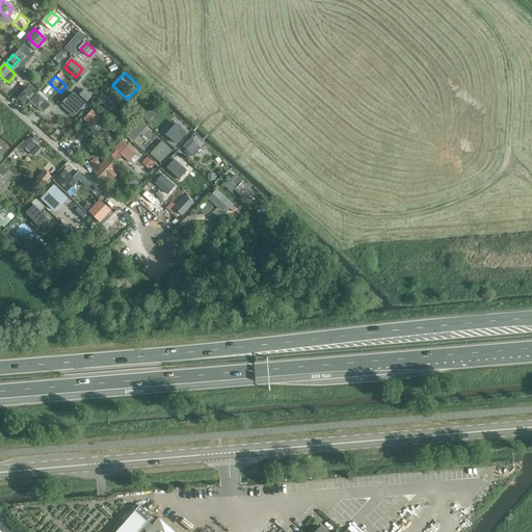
[(31,82),(18,97),(24,103),(37,88),(31,82)]
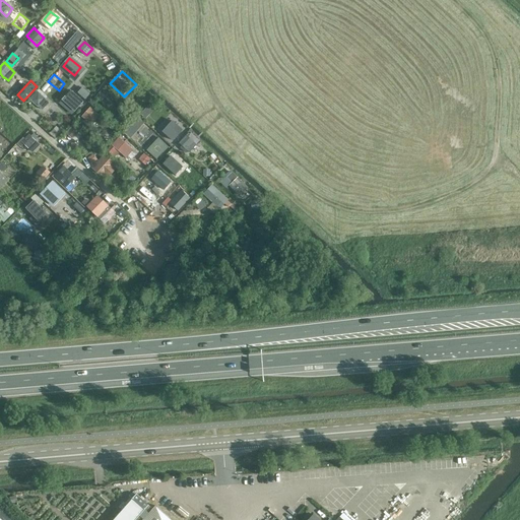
[(78,91),(85,99),(91,93),(83,85),(78,91)]
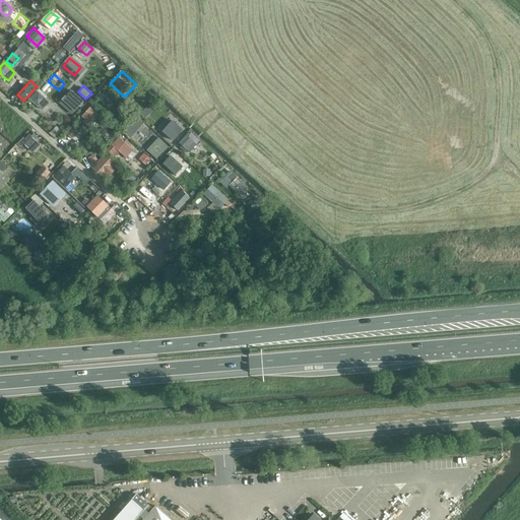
[(72,88),(60,101),(72,114),(84,101),(72,88)]
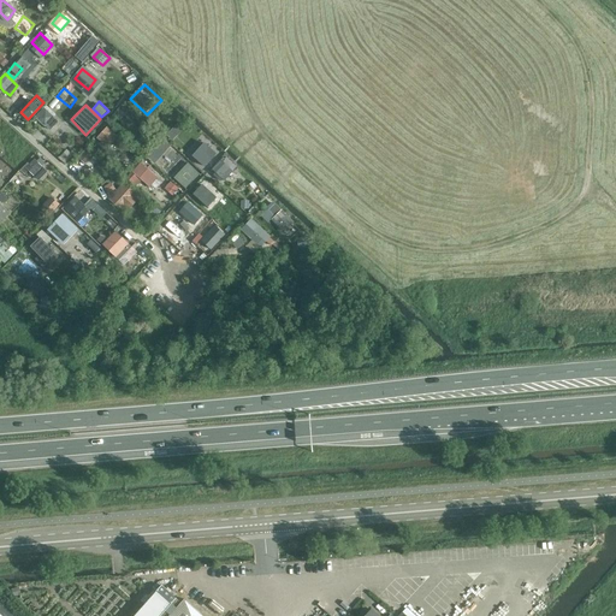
[(124,106),(114,116),(124,124),(126,120),(131,125),(137,119),(124,106)]
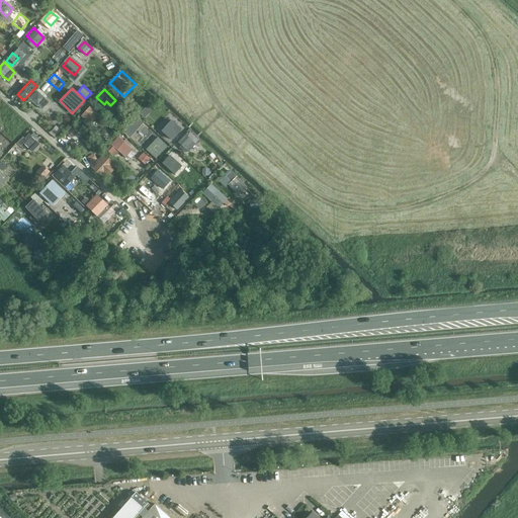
[(36,91),(30,98),(41,109),(49,102),(36,91)]
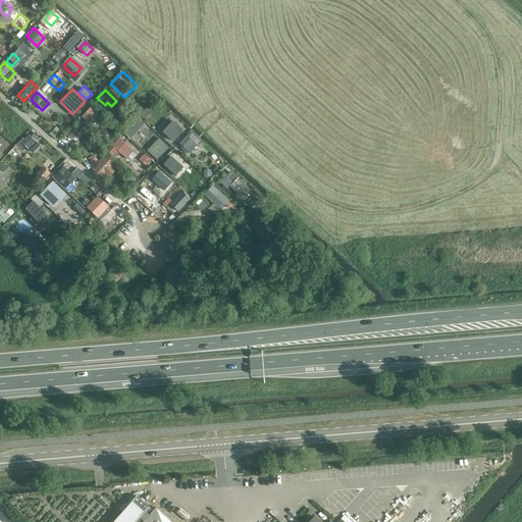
[(89,107),(82,115),(93,124),(100,117),(89,107)]
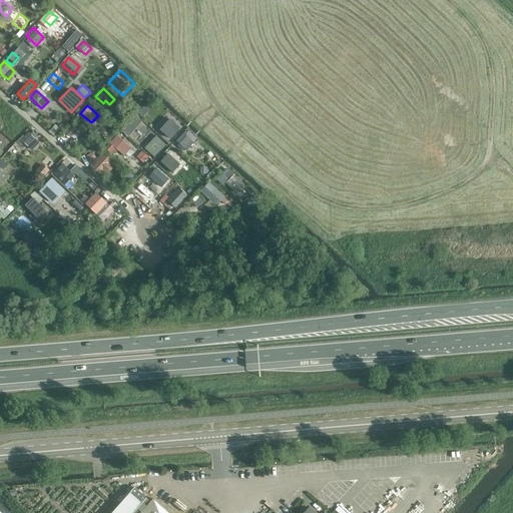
[(146,105),(139,112),(151,124),(158,117),(146,105)]
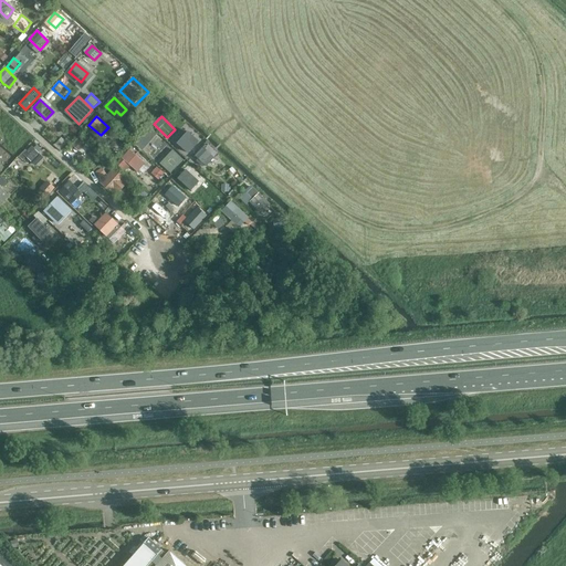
[(184,125),(174,137),(178,142),(188,129),(184,125)]
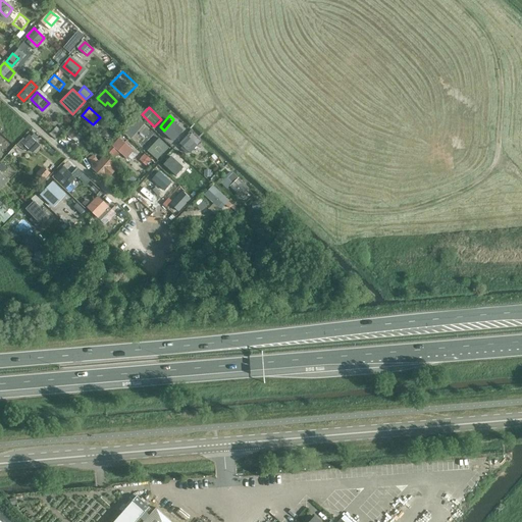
[(139,120),(131,128),(144,140),(151,132),(139,120)]
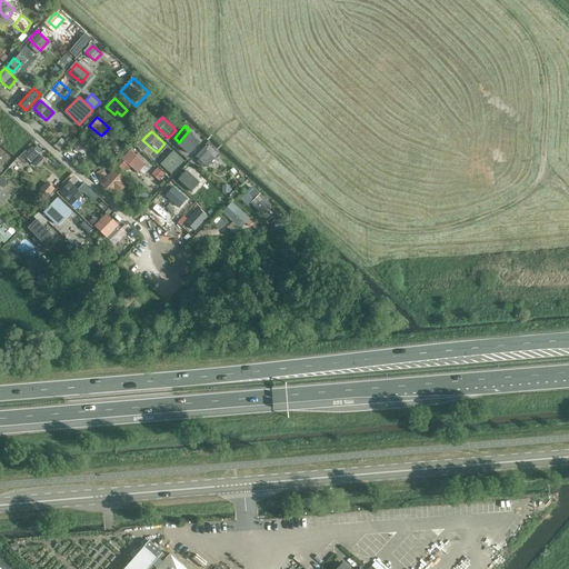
[(178,145),(189,155),(200,142),(189,132),(178,145)]
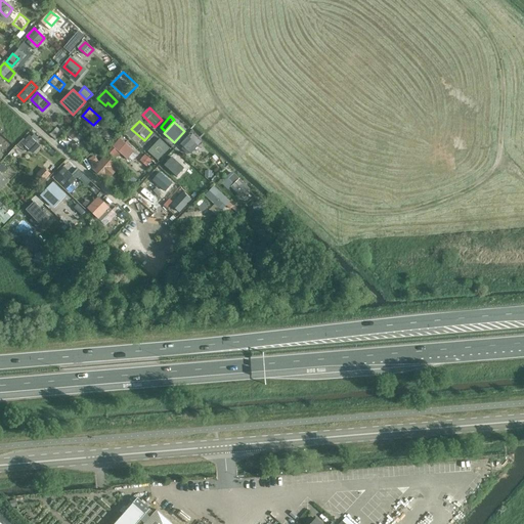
[(76,124),(66,134),(73,140),(74,140),(77,143),(84,136),(80,132),(82,130),(76,124)]
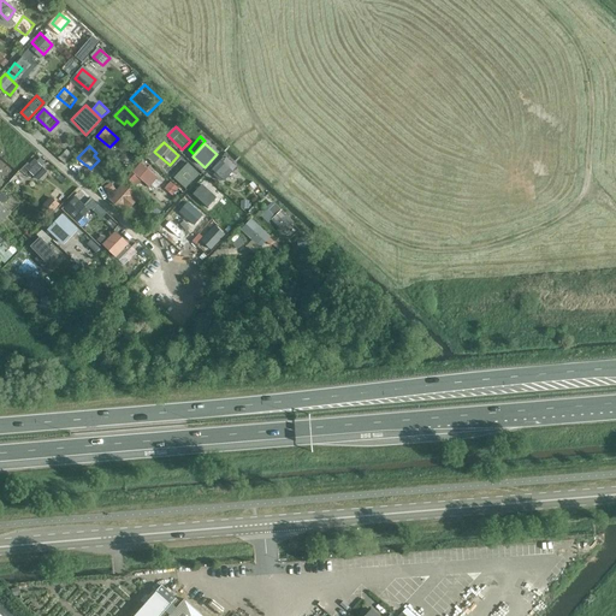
[(47,171),(35,159),(29,165),(28,163),(21,170),(25,175),(29,171),(37,179),(47,171)]
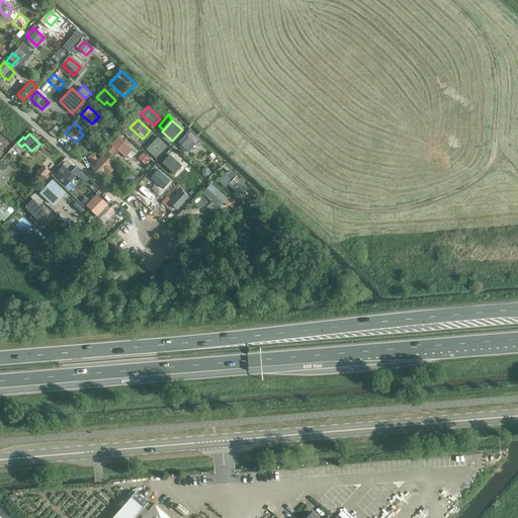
[(186,135),(178,143),(189,152),(196,145),(186,135)]
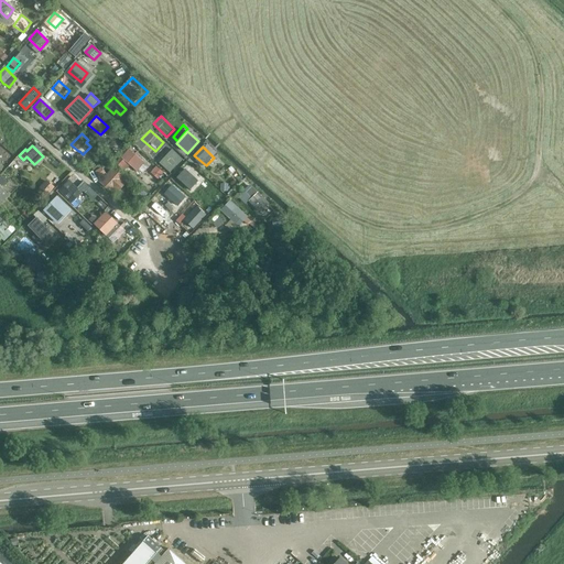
[(170,173),(183,159),(171,148),(159,161),(170,173)]
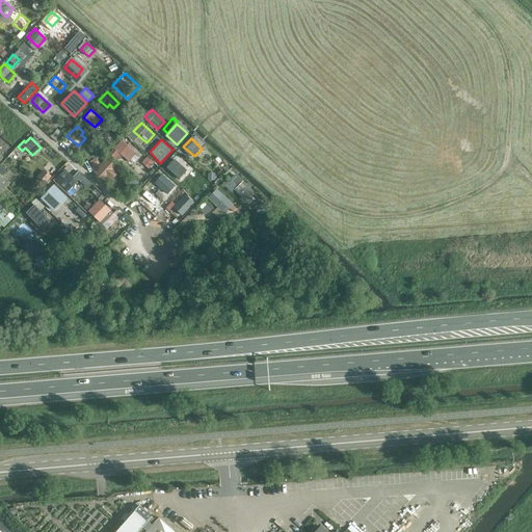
[(122,141),(114,150),(129,162),(136,154),(122,141)]
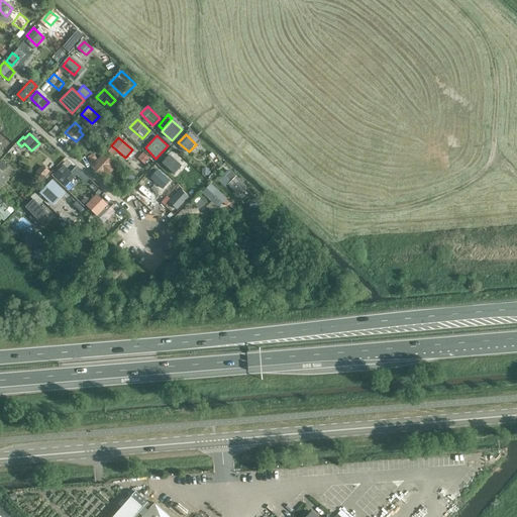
[(106,153),(92,169),(102,178),(105,175),(108,178),(116,169),(113,167),(115,163),(106,153)]
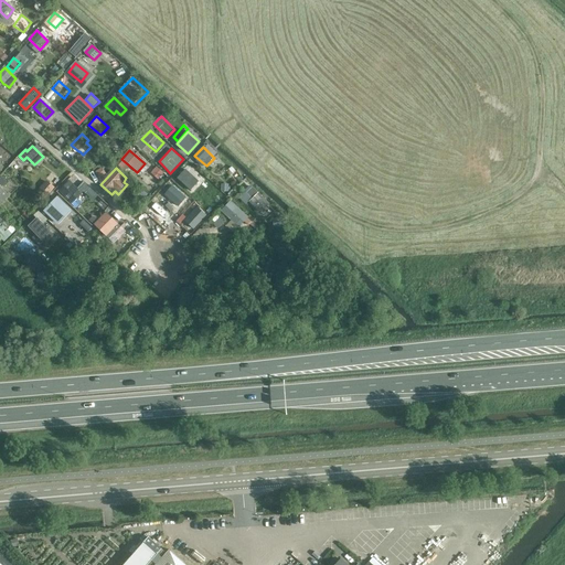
[(184,170),(177,179),(184,185),(192,177),(184,170)]
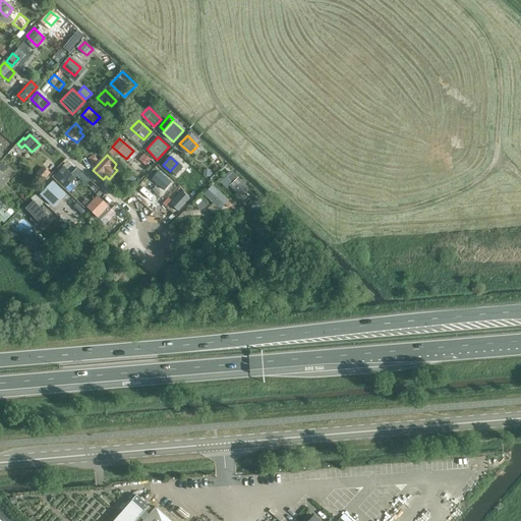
[(43,181),(52,171),(44,165),(35,175),(43,181)]
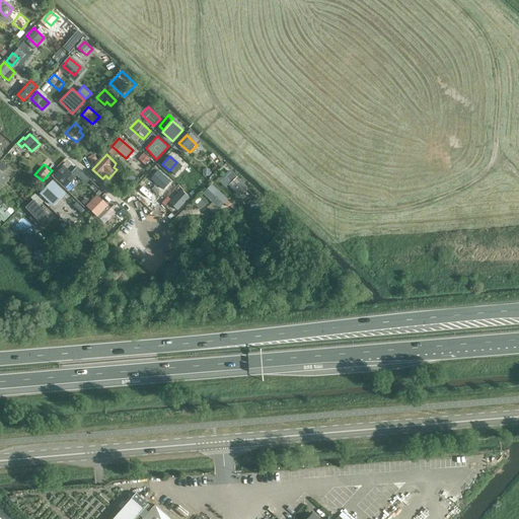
[(62,182),(68,175),(60,167),(55,172),(56,174),(55,175),(62,182)]
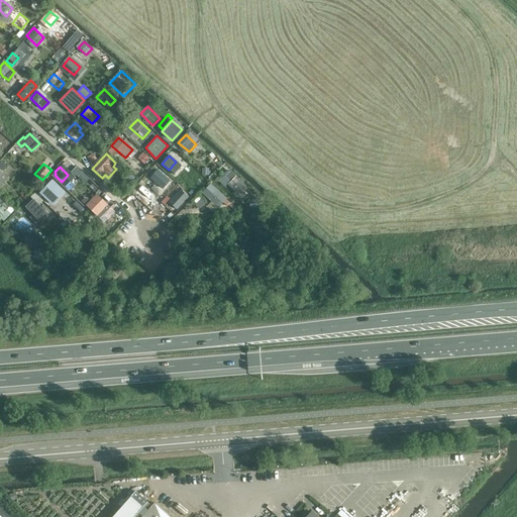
[(154,168),(148,176),(162,188),(169,180),(154,168)]
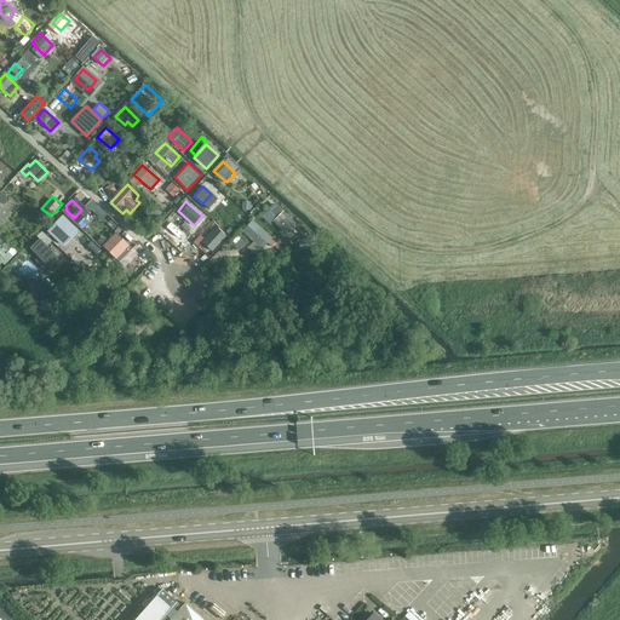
[(11,216),(0,205),(0,223),(1,225),(11,216)]
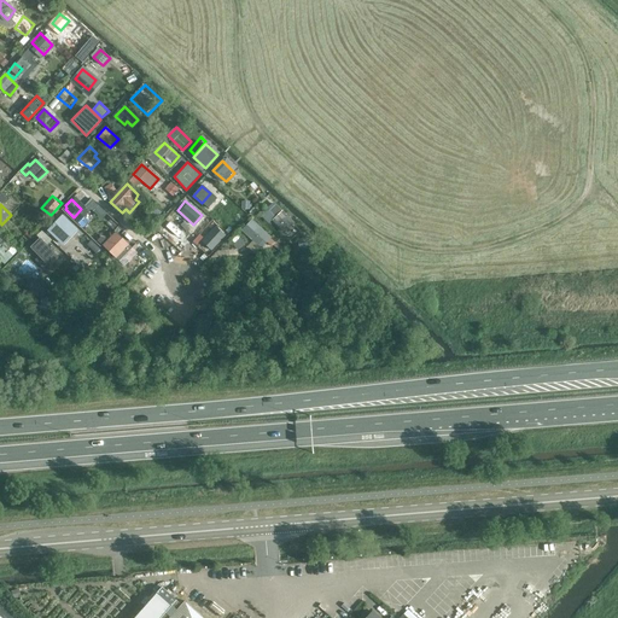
[(283,210),(272,221),(284,233),(295,222),(283,210)]
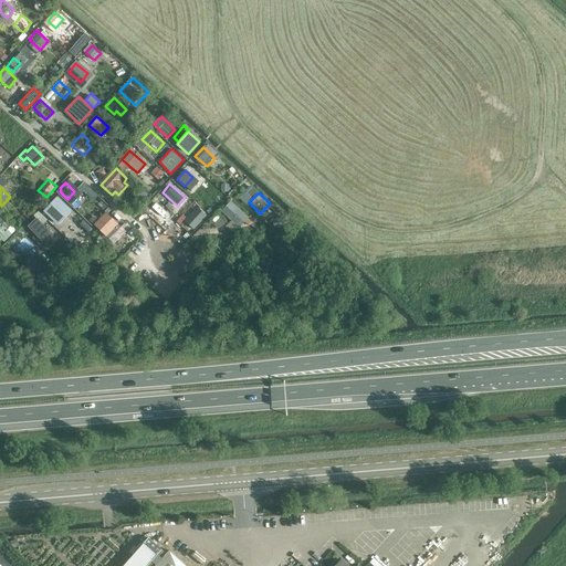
[(72,211),(55,196),(46,203),(48,205),(43,209),(50,215),(59,224),(72,211)]
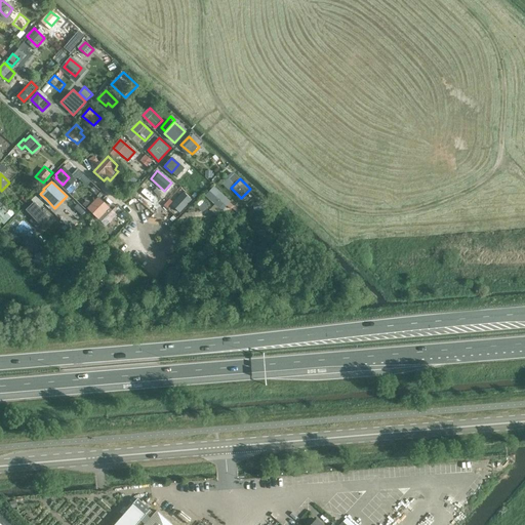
[(205,196),(223,212),(231,202),(214,187),(205,196)]
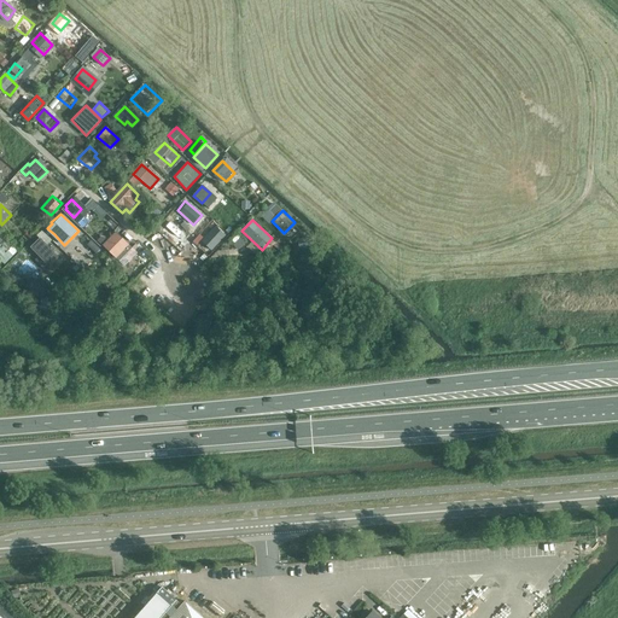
[(168,221),(159,231),(168,238),(169,237),(175,243),(181,235),(175,229),(176,228),(168,221)]
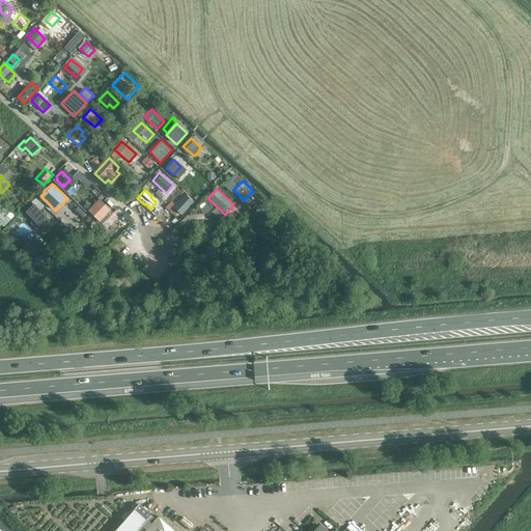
[(0,227),(15,217),(0,197),(0,211),(0,212),(0,227)]
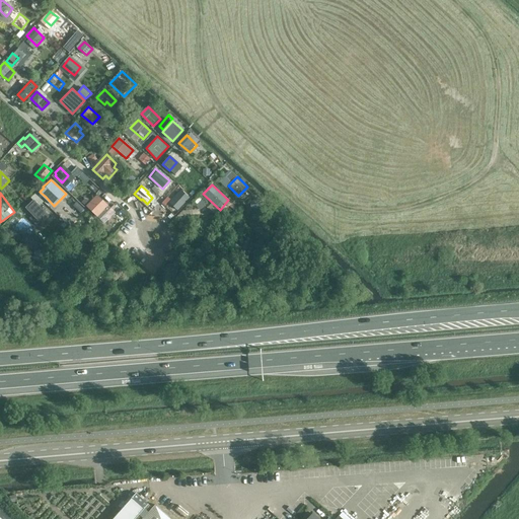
[(97,196),(87,208),(93,213),(103,203),(97,196)]
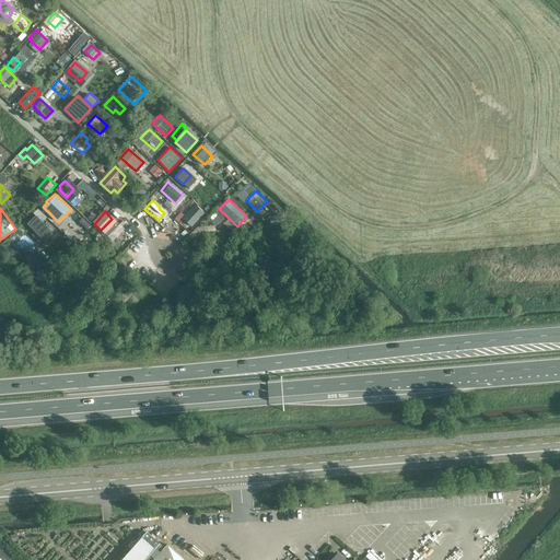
[(211,218),(218,224),(224,218),(217,211),(211,218)]
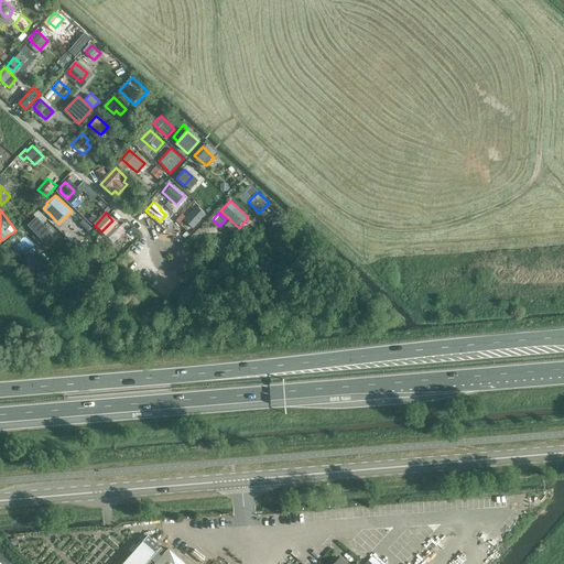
[(42,240),(51,231),(36,218),(28,226),(42,240)]
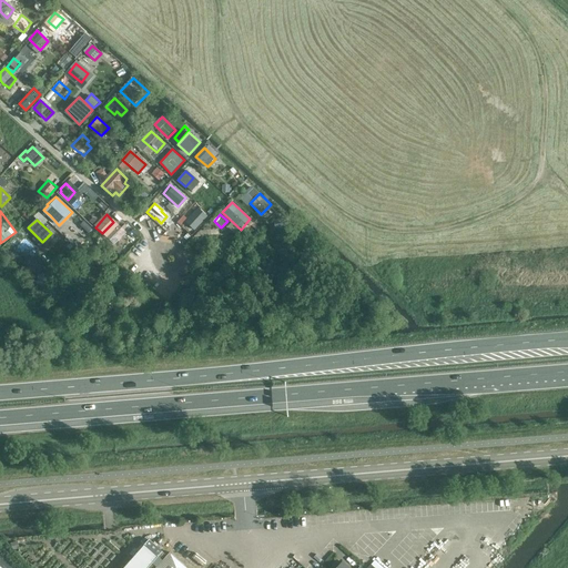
[(87,235),(93,229),(84,220),(78,225),(87,235)]
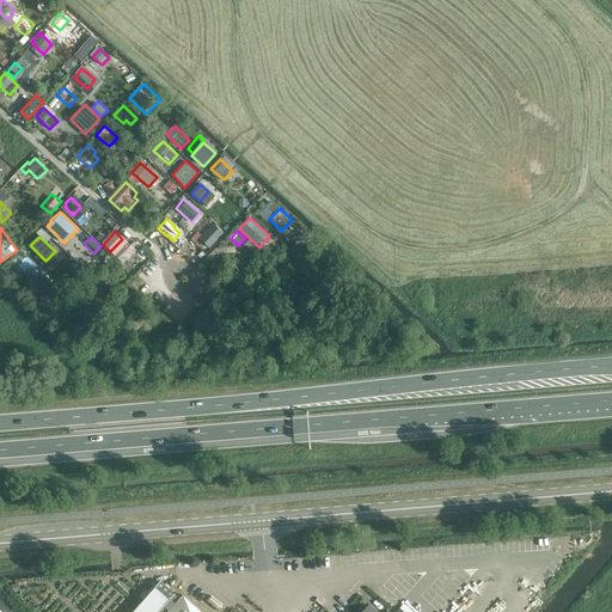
[(20,251),(12,261),(25,273),(34,264),(20,251)]
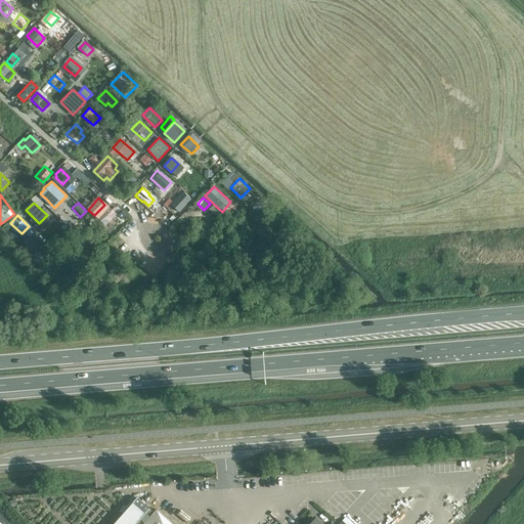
[(173,523),(157,510),(155,513),(137,497),(114,523),(173,523)]
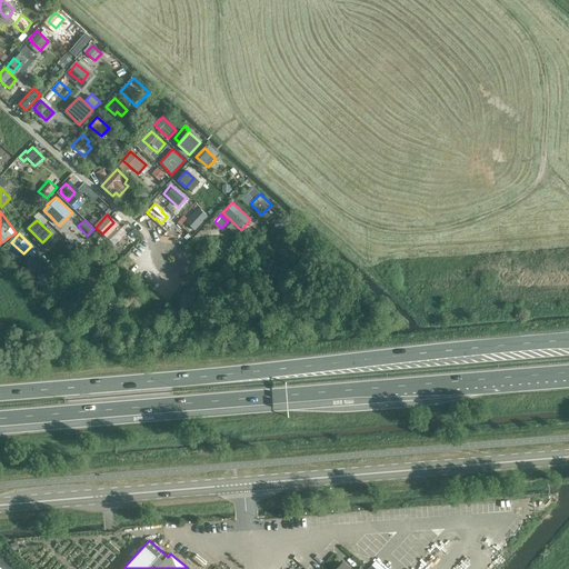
[(0,560),(0,568),(11,568),(1,559),(0,560)]
